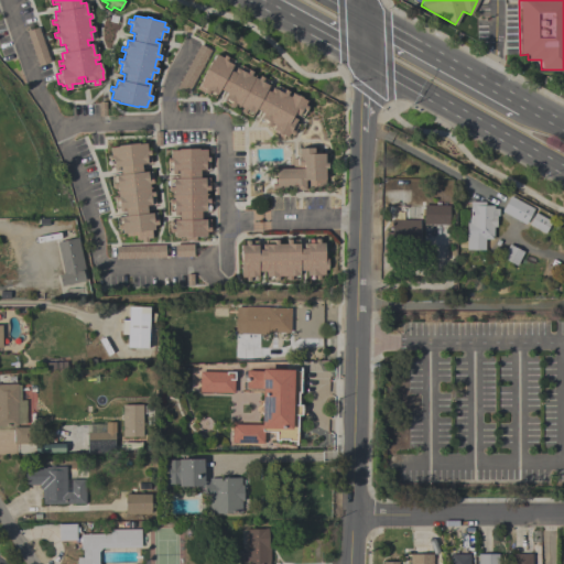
[(25,32),(38,28),(50,62),(39,66),(25,32)]
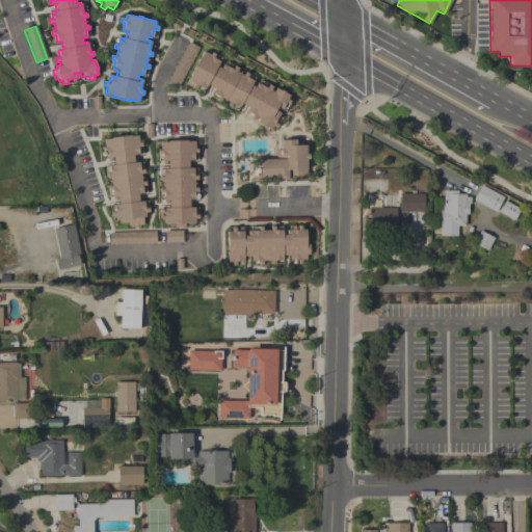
[(198,48),(176,89),(165,83),(188,42),(198,48)]
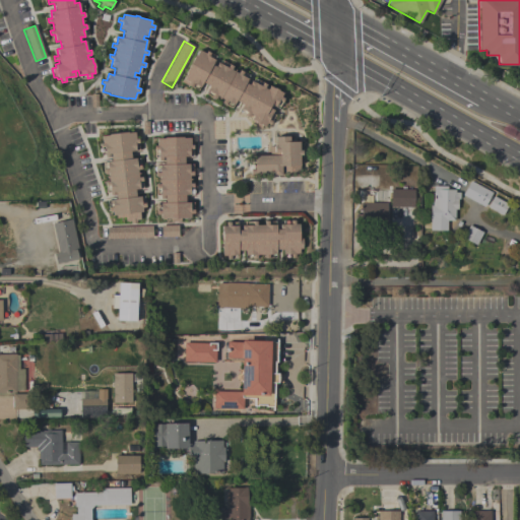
[(181,82),(187,72),(186,72),(189,65),(191,61),(192,61),(195,55),(196,56),(199,50),(205,53),(206,51),(210,53),(208,56),(214,60),(212,64),(215,66),(217,63),(226,67),(229,64),(233,66),(231,69),(237,73),(239,70),(243,72),(241,75),(248,79),(245,83),(249,85),(251,80),(260,85),(262,82),(266,84),(264,88),(267,89),(269,86),(273,88),(274,87),(278,89),(278,90),(282,93),(280,96),(283,99),(282,103),(278,101),(275,107),(271,105),(269,108),(273,110),(268,119),(271,121),(269,125),(266,123),(264,126),(262,125),(260,129),(251,124),(253,121),(251,119),(253,116),(250,115),(249,118),(244,115),(246,112),(240,109),(242,105),(236,101),(234,105),(228,101),(225,105),(221,103),(223,100),(216,95),(215,99),(211,96),(213,93),(206,89),(208,85),(202,82),(200,87),(193,83),(191,87),(181,82)]
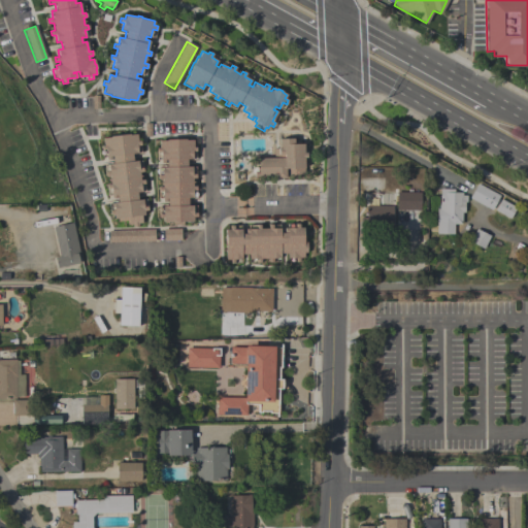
[(103,138),(110,137),(110,136),(129,133),(129,135),(136,134),(137,141),(140,140),(140,145),(137,145),(138,153),(132,154),(133,161),(138,161),(138,167),(142,167),(143,171),(139,172),(140,180),(144,179),(144,184),(141,184),(141,191),(137,192),(138,200),(142,199),(143,206),(147,205),(147,210),(143,211),(144,215),(141,216),(142,223),(138,223),(138,227),(132,228),(132,225),(127,225),(127,221),(118,222),(118,219),(114,219),(114,215),(110,215),(109,210),(113,209),(112,202),(118,202),(117,198),(112,198),(110,188),(107,189),(106,184),(110,184),(109,175),(105,176),(105,171),(109,171),(108,164),(113,164),(112,160),(107,160),(105,150),(101,150),(101,145),(104,144),(103,138)]
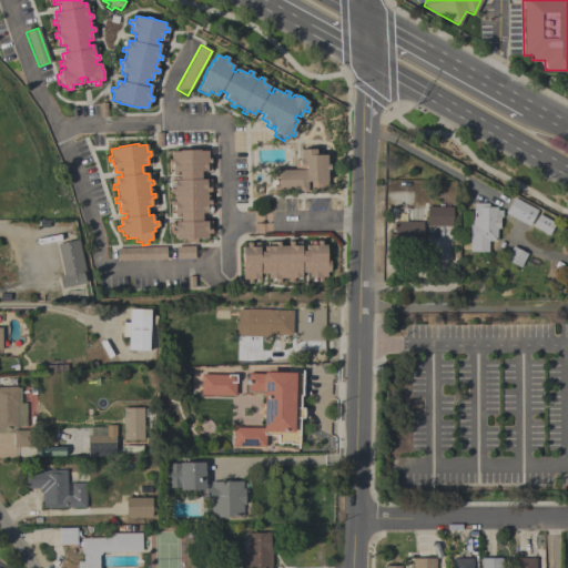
[(176,239),(176,235),(171,235),(171,230),(176,230),(175,221),(180,221),(180,217),(175,217),(174,205),(170,205),(170,201),(175,201),(174,192),(170,193),(170,188),(174,188),(174,180),(179,180),(179,175),(173,175),(173,163),(169,163),(169,159),(171,159),(171,151),(180,151),(180,150),(200,149),(200,151),(208,151),(208,158),(211,158),(211,163),(206,163),(208,173),(201,173),(201,179),(206,179),(206,186),(212,186),(212,191),(208,191),(208,200),(212,200),(212,205),(208,205),(208,212),(202,212),(203,221),(208,221),(208,229),(212,229),(212,233),(208,234),(208,239),(198,239),(198,242),(185,243),(185,239),(176,239)]
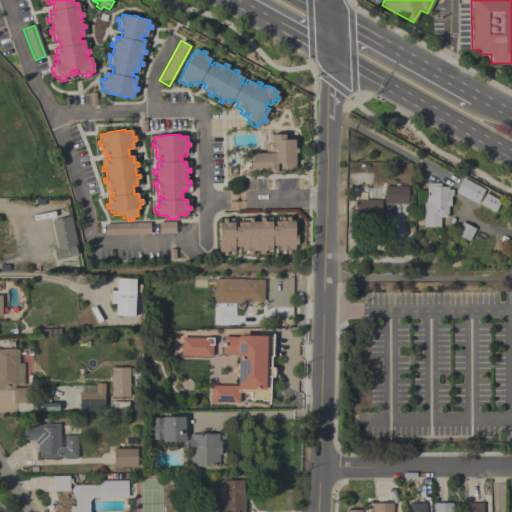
[(294,173),(263,173),(263,171),(246,172),(246,167),(250,167),(250,159),(247,159),(247,153),(265,153),(265,144),(270,144),(270,134),(284,134),(284,140),(294,139),(294,148),(297,148),(297,153),(294,153),(294,173)]
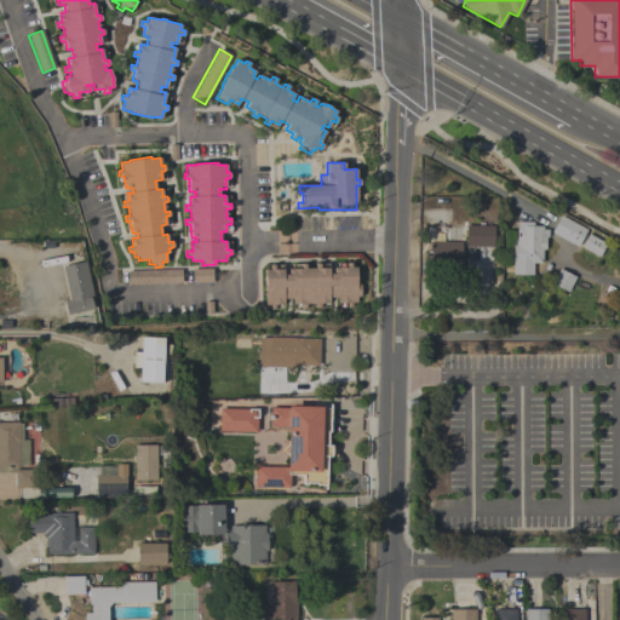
[(586,230),(578,246),(551,233),(561,216),(586,230)]
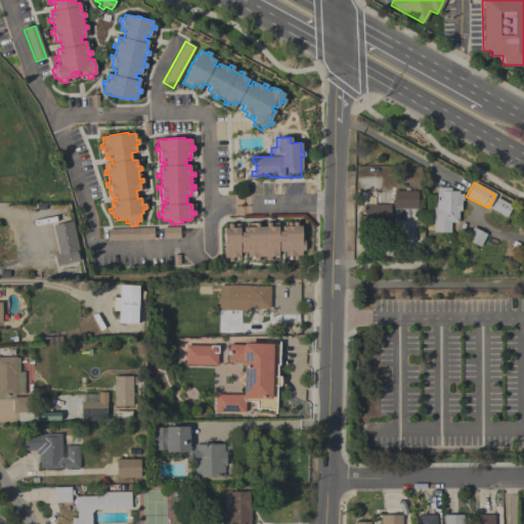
[(449,232),(433,232),(433,208),(436,208),(436,187),(450,187),(450,190),(459,191),(459,194),(463,194),(463,201),(461,201),(461,211),(457,211),(457,222),(450,222),(449,232)]
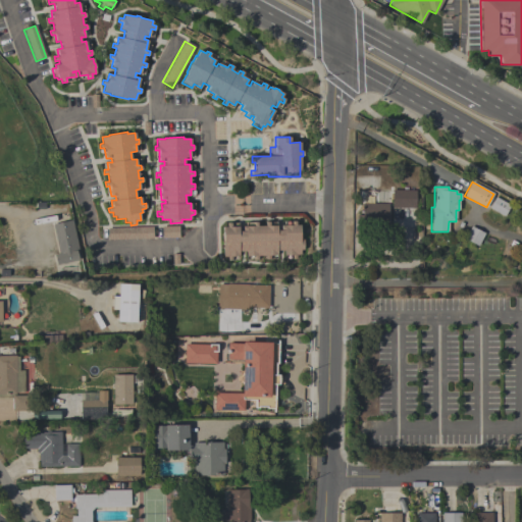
[(415,208),(392,207),(392,190),(416,191),(415,208)]
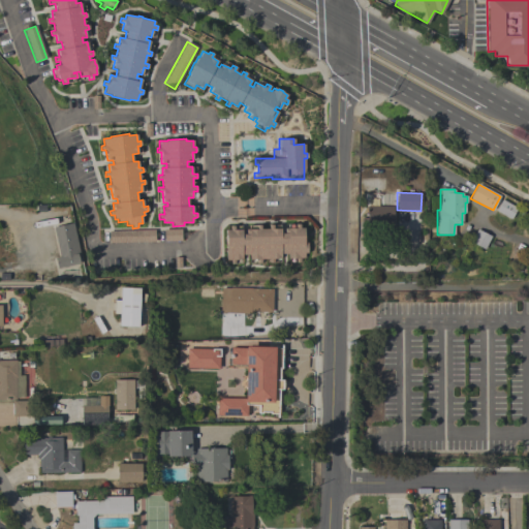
[(496,211),(502,199),(517,208),(511,219),(496,211)]
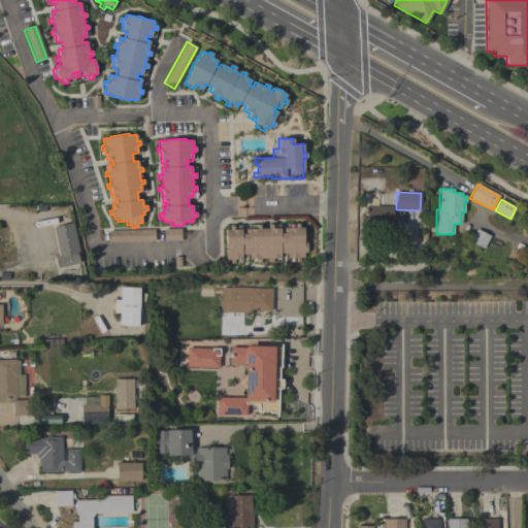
[(393,205),(393,220),(373,220),(373,231),(361,231),(361,213),(365,213),(365,205),(393,205)]
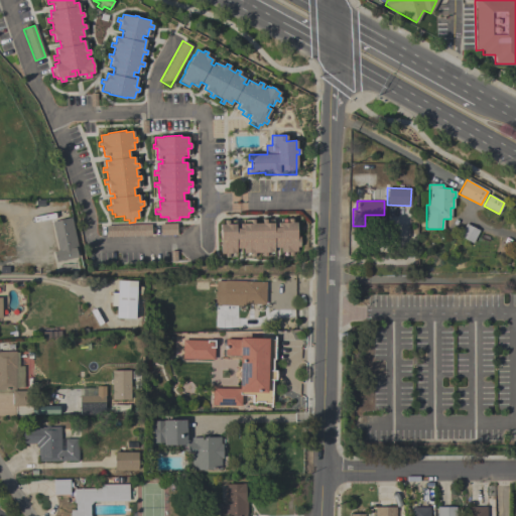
[(72,218),(78,248),(76,248),(78,257),(55,261),(53,252),(57,251),(51,222),(72,218)]
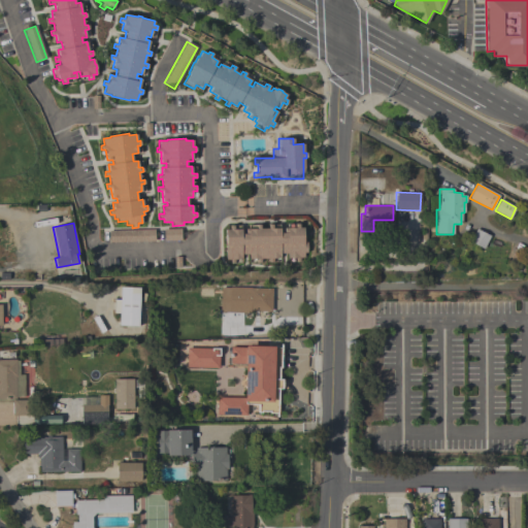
[(303,258),(299,258),(299,262),(295,262),(295,258),(288,258),(288,254),(279,254),(279,259),(273,259),(273,262),(269,263),(269,259),(260,259),(260,263),(256,263),(256,259),(249,259),(249,254),(241,255),(241,260),(234,260),(234,264),(230,264),(229,260),(226,260),(225,230),(229,230),(229,226),(233,225),(233,229),(241,229),(241,234),(244,234),(244,229),(256,229),(256,225),(260,225),(260,229),(267,228),(267,225),(272,225),(272,228),(279,228),(279,233),(284,233),(284,228),(294,228),(294,224),(298,224),(298,228),(303,228),(303,242),(306,242),(306,253),(303,253),(303,258)]
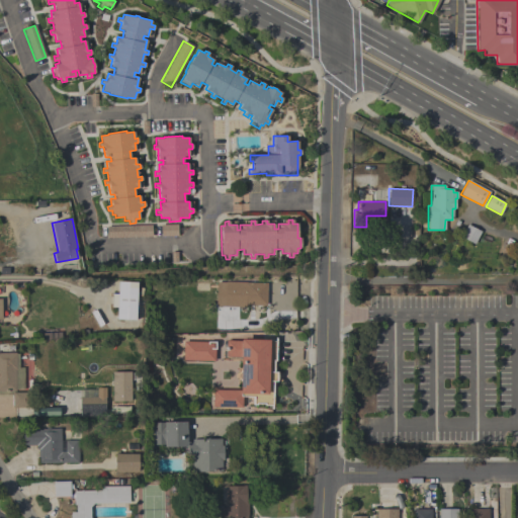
[(177,225),(178,236),(161,237),(160,225),(177,225)]
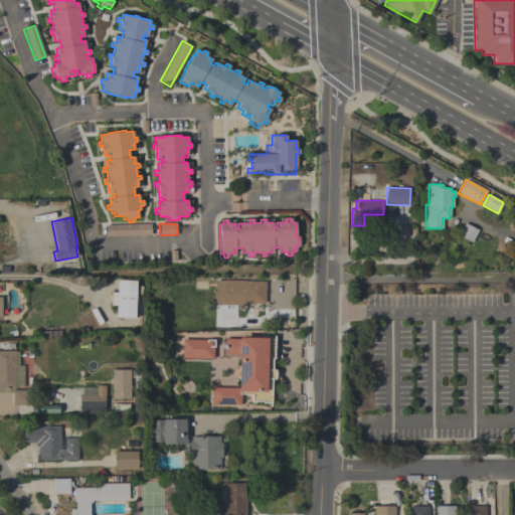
[(458,236),(465,223),(478,230),(472,242),(458,236)]
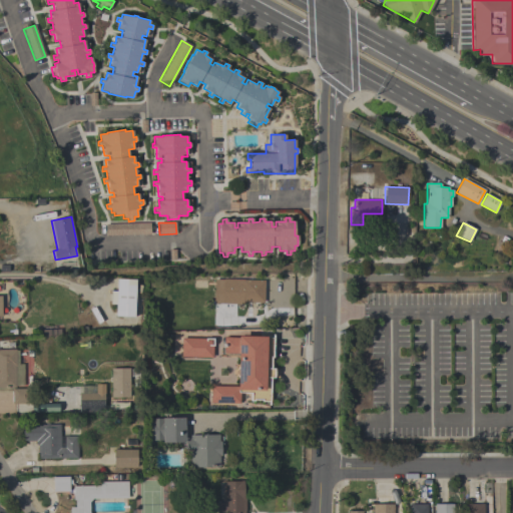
[(105,224),(150,223),(150,234),(105,235),(105,224)]
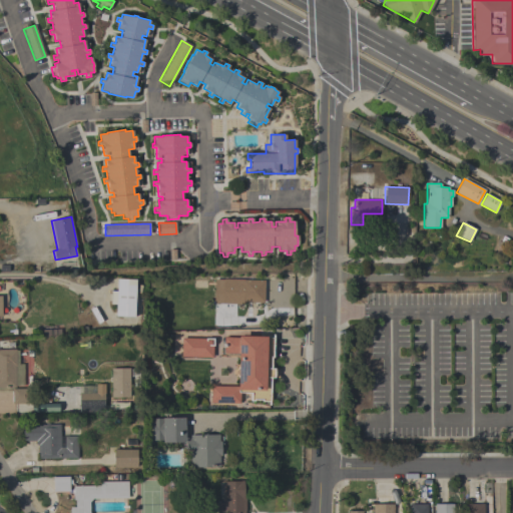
[(136,280),(134,317),(115,316),(115,304),(110,304),(111,291),(116,291),(117,279),(136,280)]
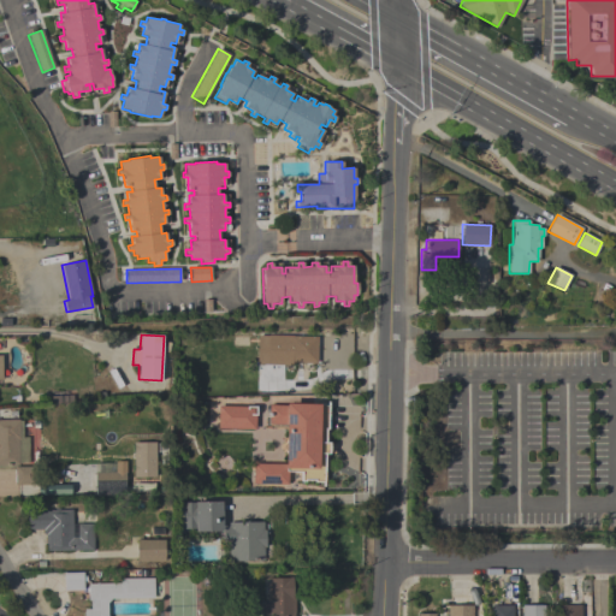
[(256,335),(317,337),(317,363),(297,362),(297,366),(256,365),(256,335)]
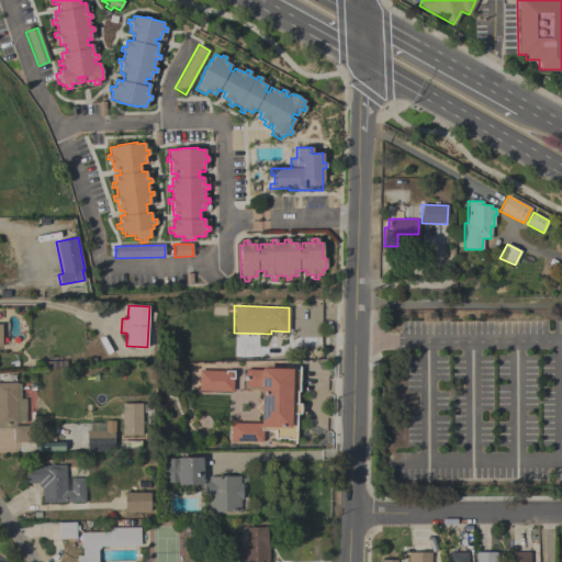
[(300,370),(299,392),(296,392),(296,403),(301,403),(300,414),(296,414),(295,440),(285,440),(285,439),(278,438),(278,439),(274,439),(274,431),(262,430),(261,442),(231,441),(231,424),(260,424),(261,388),(245,388),(245,370),(261,370),(261,368),(292,369),(291,370),(300,370)]
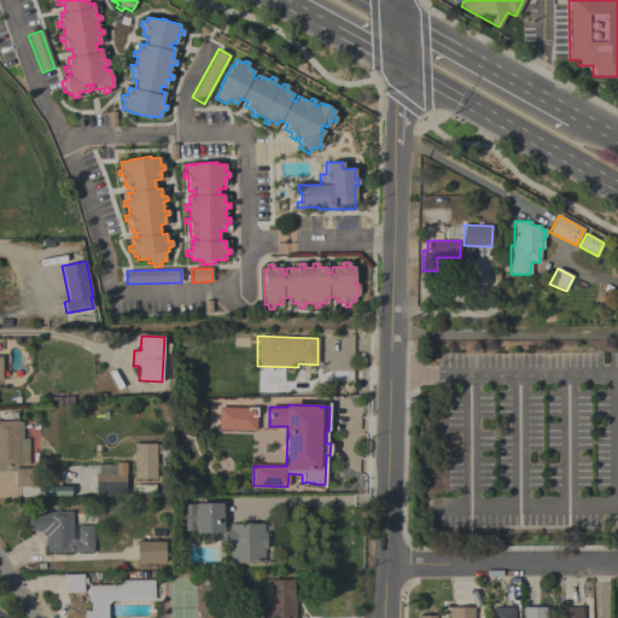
[(257,408),(257,417),(256,417),(256,431),(217,430),(219,408),(246,408),(246,407),(257,408)]
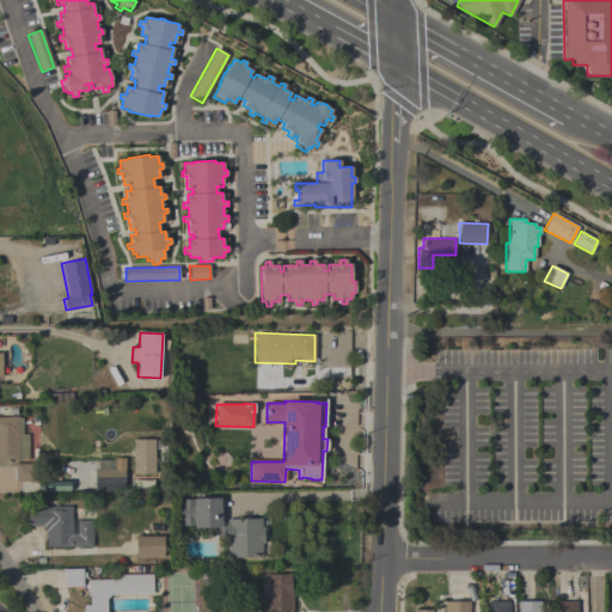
[(18,463),(0,463),(0,417),(19,417),(19,436),(18,436),(18,463)]
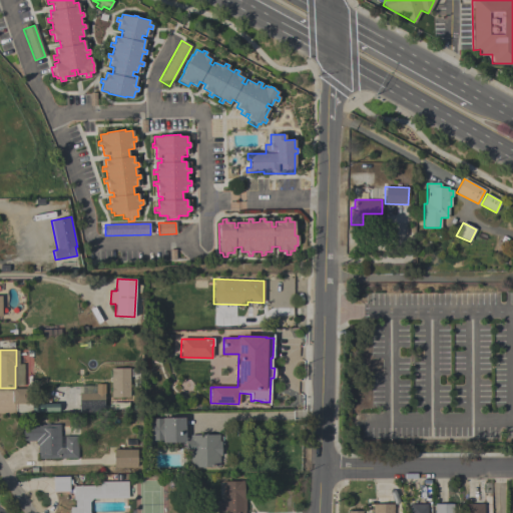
[(129,397),(111,397),(111,369),(129,369),(129,397)]
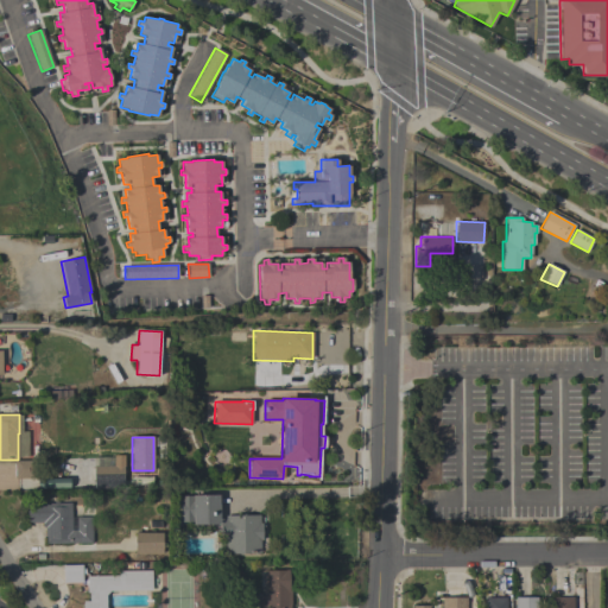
[(124,455),(124,488),(94,488),(94,466),(113,466),(113,455),(124,455)]
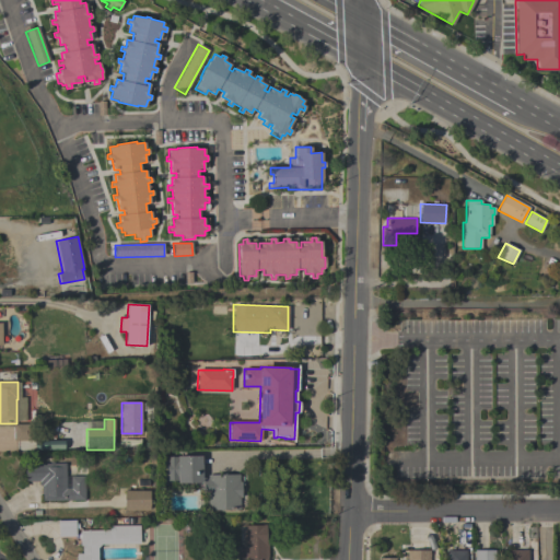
[(13,424),(31,424),(32,441),(13,441),(13,424)]
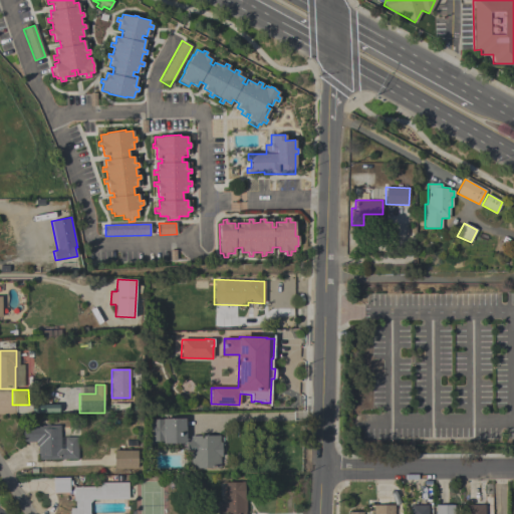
[(185,419),(185,444),(163,444),(163,442),(151,442),(151,420),(185,419)]
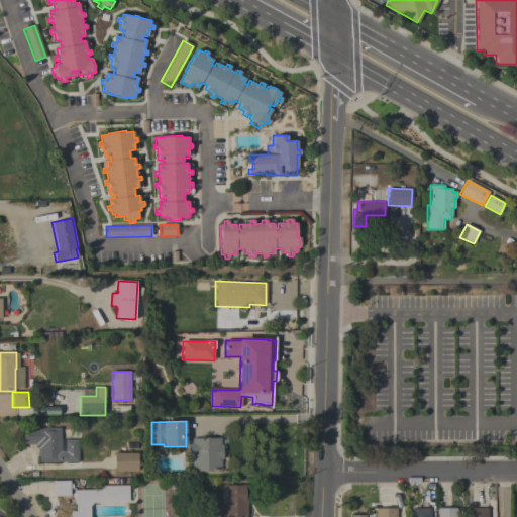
[(78,461),(38,462),(37,448),(35,448),(35,444),(23,445),(23,428),(45,428),(45,427),(49,427),(49,428),(61,428),(61,439),(78,439),(78,461)]
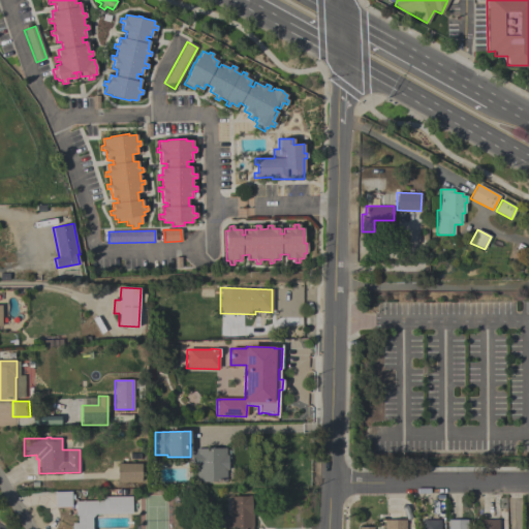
[(195,448),(225,448),(225,456),(227,456),(227,469),(225,469),(225,483),(196,483),(196,466),(191,466),(191,453),(195,453),(195,448)]
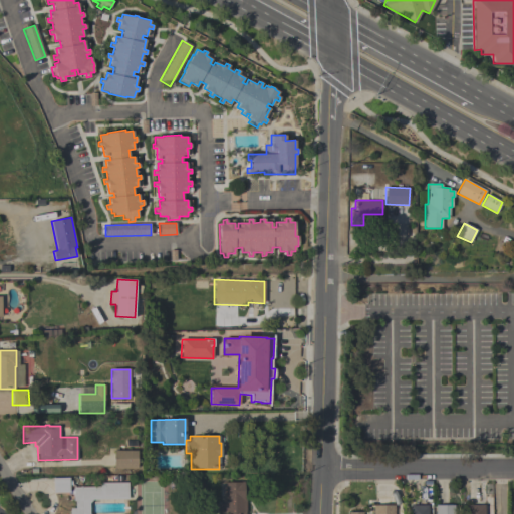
[(113,469),(113,451),(138,451),(138,469),(113,469)]
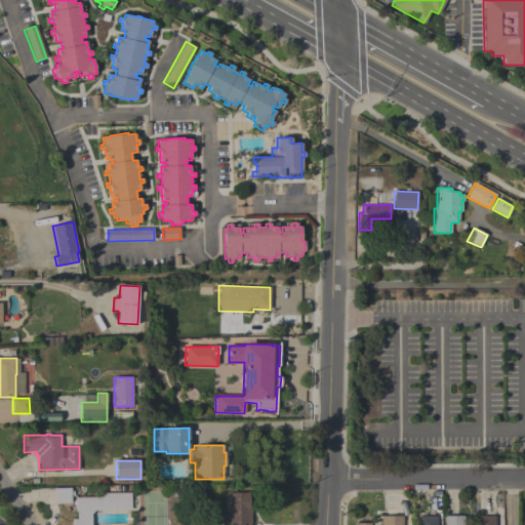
[(71,488),(71,503),(54,503),(54,488),(71,488)]
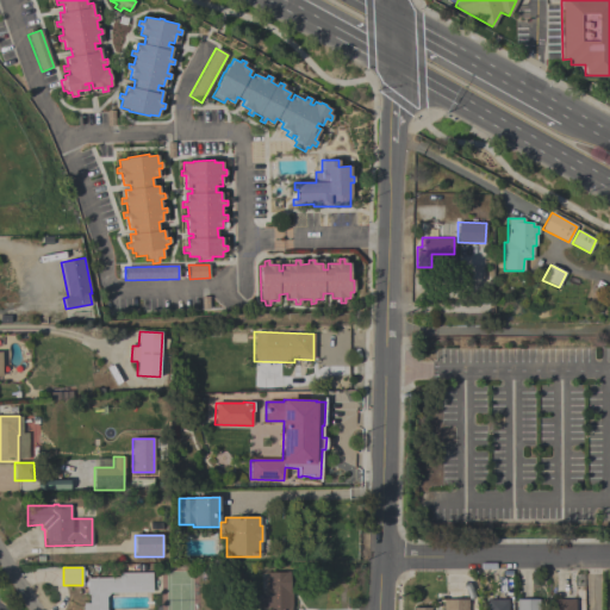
[(266,573),(288,572),(290,592),(291,592),(291,609),(266,609),(266,597),(265,597),(265,590),(266,590),(266,573)]
